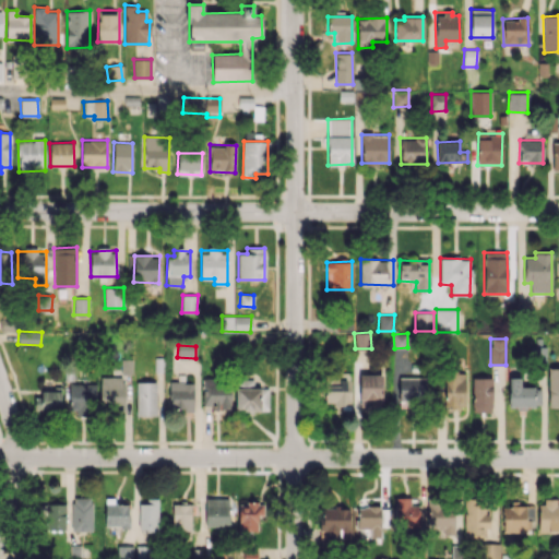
[(131,373),(131,359),(121,359),(121,373),(131,373)]
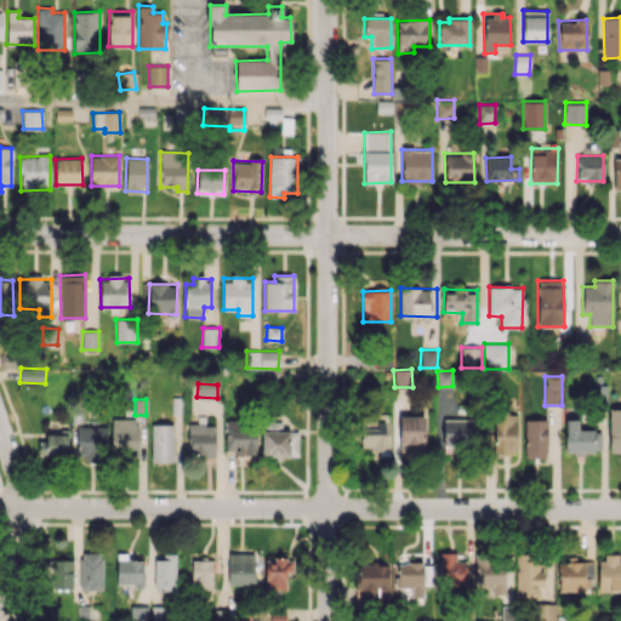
[(620,454),(620,409),(609,409),(609,454),(620,454)]
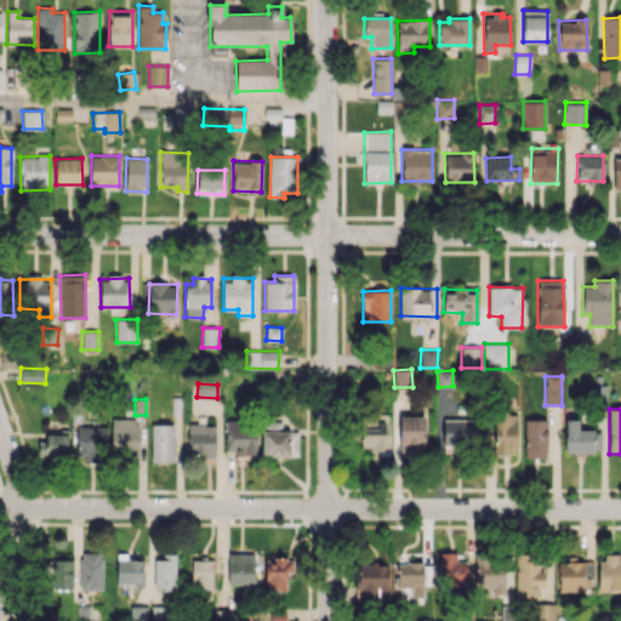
[(516,414),(494,415),(495,454),(517,454),(516,414)]
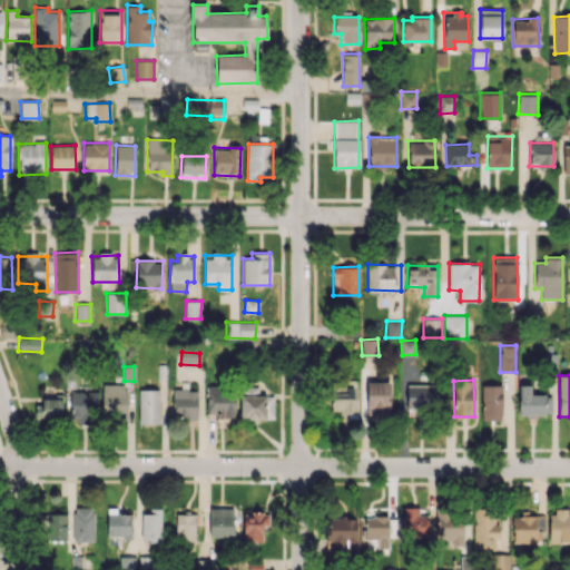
[(357,381),(346,381),(346,393),(332,393),(331,412),(356,413),(357,381)]
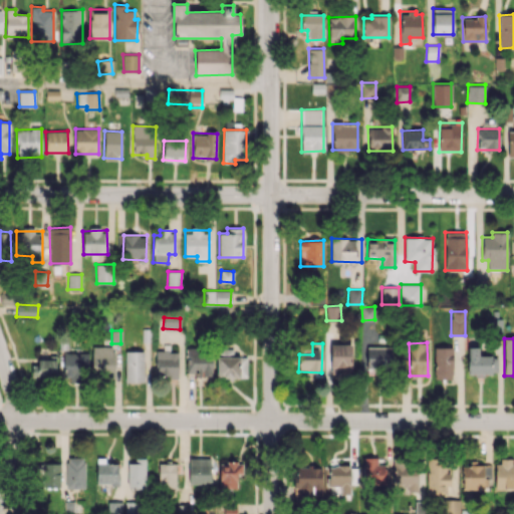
[(351,373),(351,344),(331,343),(330,373),(351,373)]
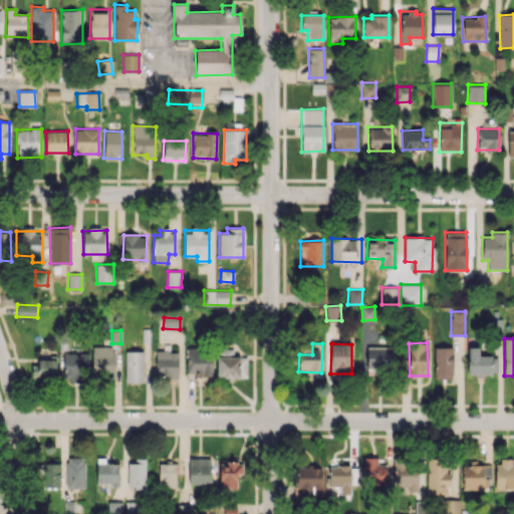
[(113,347),(92,346),(91,376),(113,376),(113,347)]
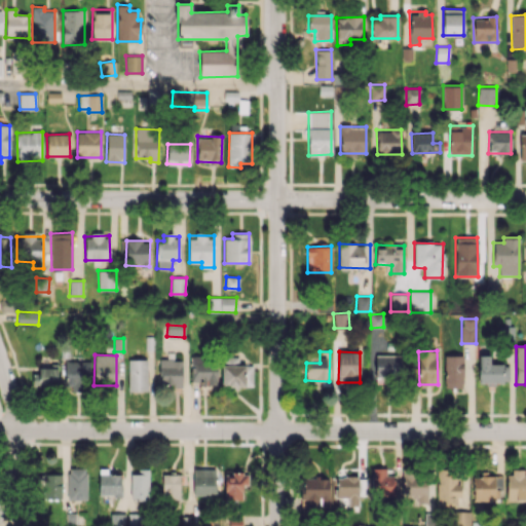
[(401,354),(375,355),(375,378),(401,378),(401,354)]
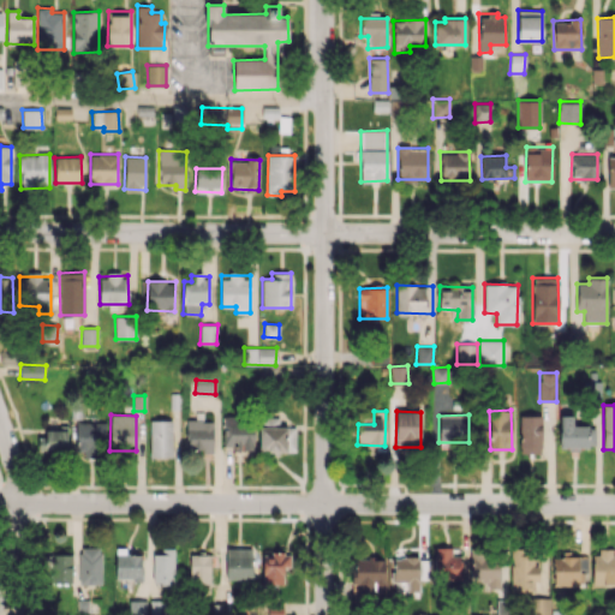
[(520,415),(519,453),(541,454),(542,416),(520,415)]
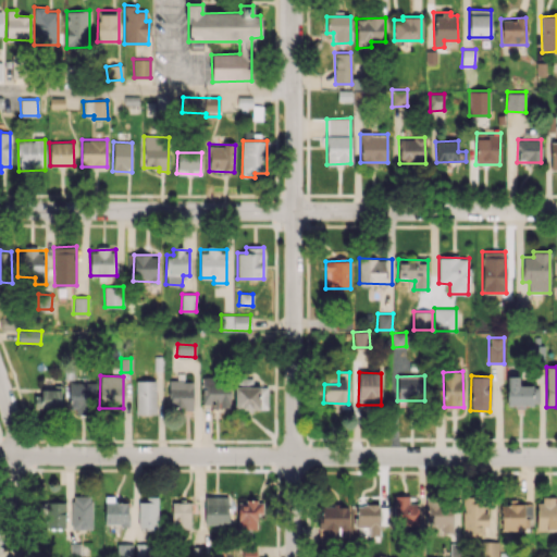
[(539,385),(519,385),(519,375),(507,375),(507,406),(539,405),(539,385)]
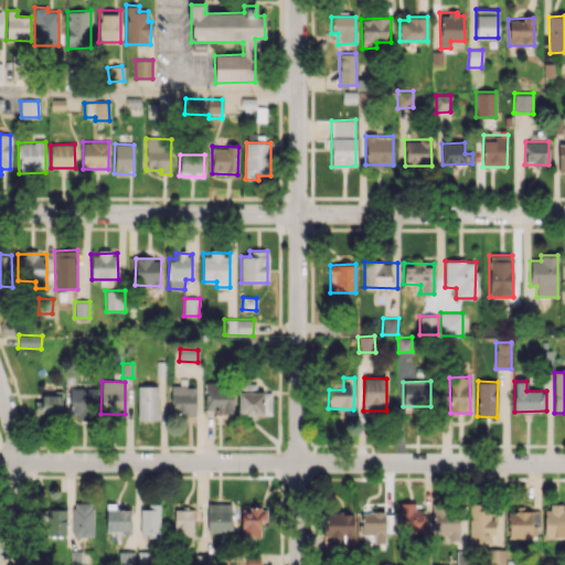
[(204,384),(205,413),(234,412),(232,382),(204,384)]
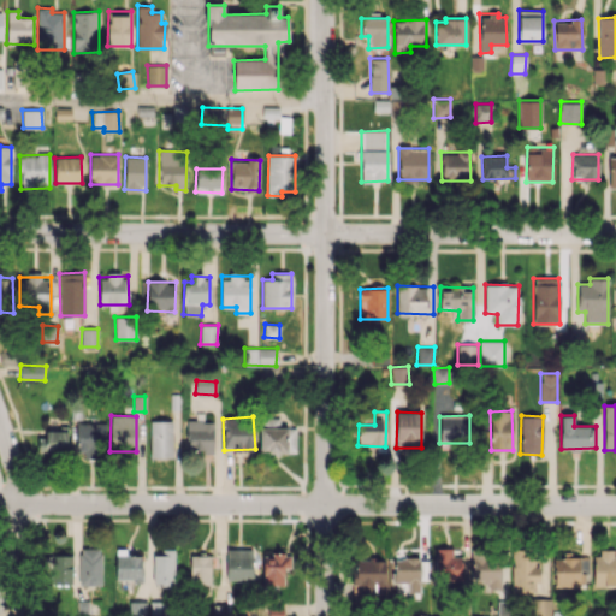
[(172,420),(149,421),(150,457),(172,457),(172,420)]
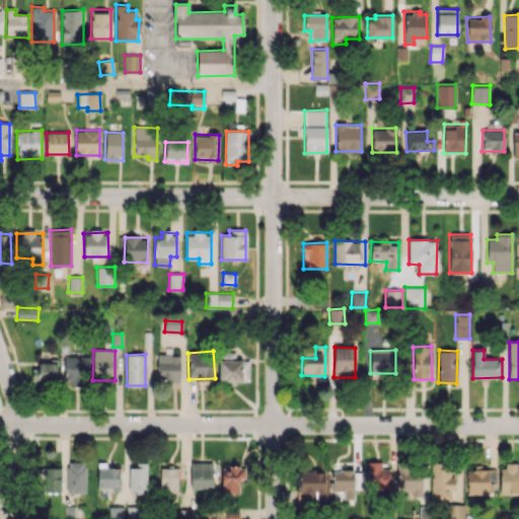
[(179,380),(179,355),(158,354),(157,380),(179,380)]
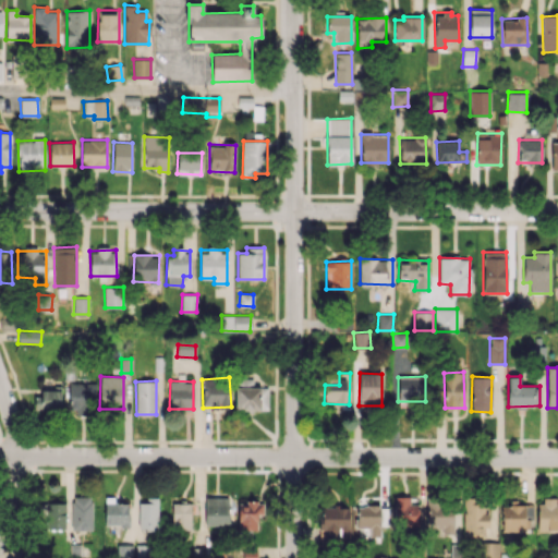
[(96,384),(64,384),(65,410),(76,409),(76,413),(96,412),(96,384)]
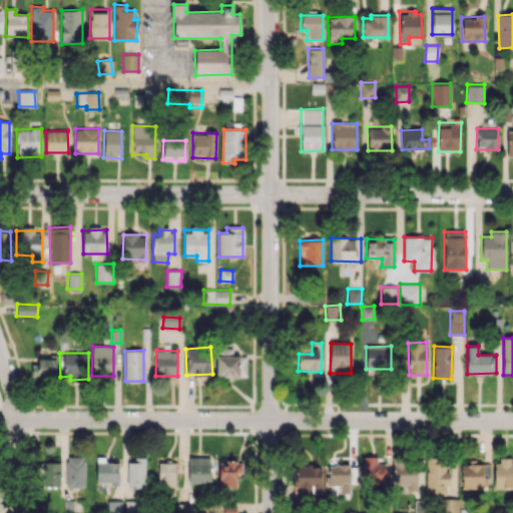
[(216,377),(245,377),(246,356),(216,356),(216,377)]
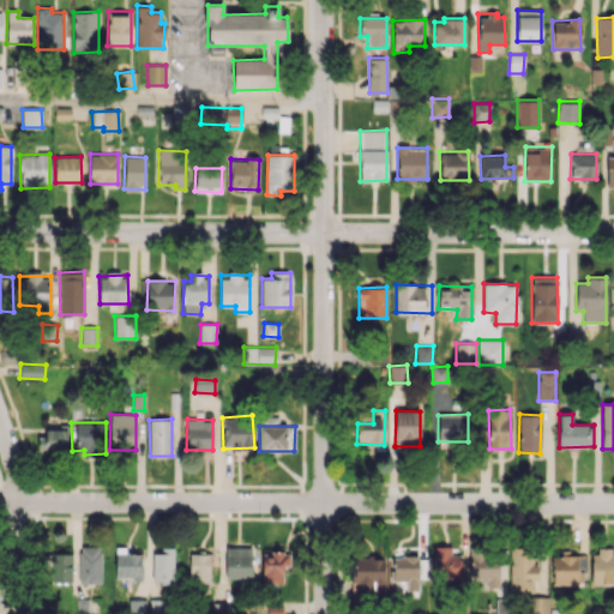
[(66,451),(67,432),(37,431),(37,450),(66,451)]
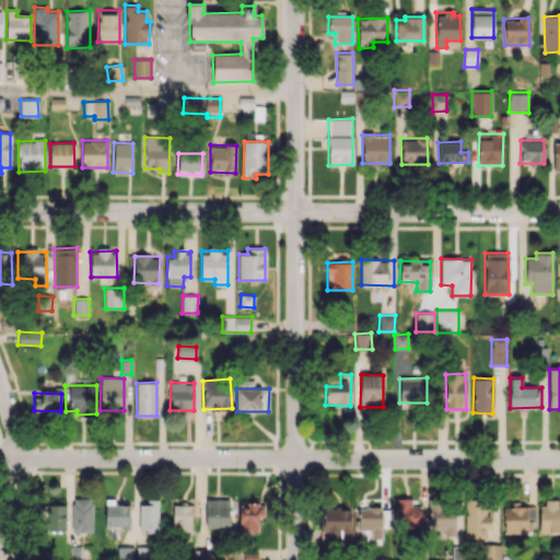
[(411,499),(396,498),(396,527),(420,527),(420,506),(411,505),(411,499)]
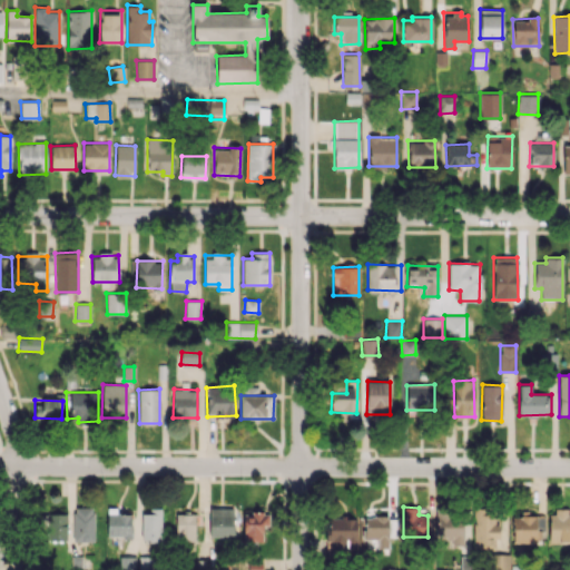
[(94,541),(94,508),(74,508),(74,542),(94,541)]
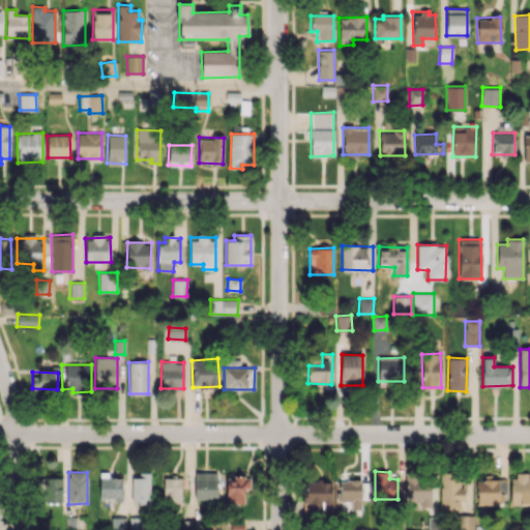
[(195,500),(217,500),(217,472),(195,472),(195,500)]
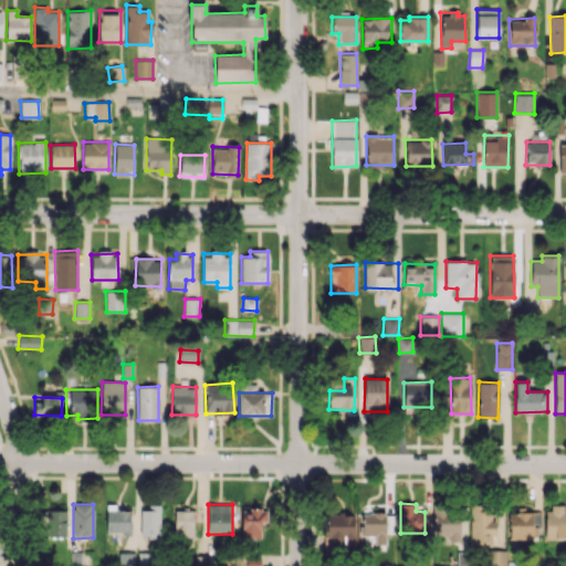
[(140,506),(140,537),(160,537),(160,506),(140,506)]
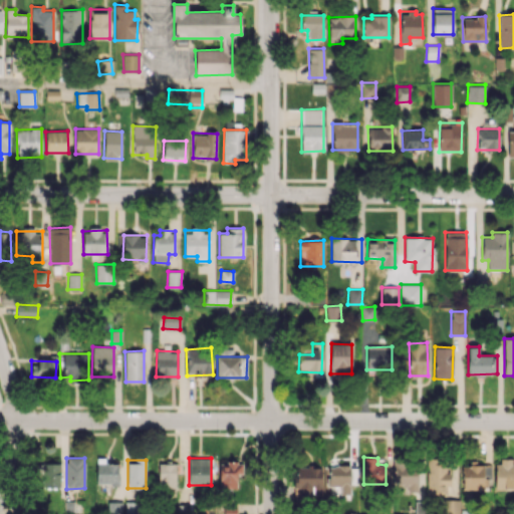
[(496,489),(513,489),(513,460),(496,460),(496,489)]
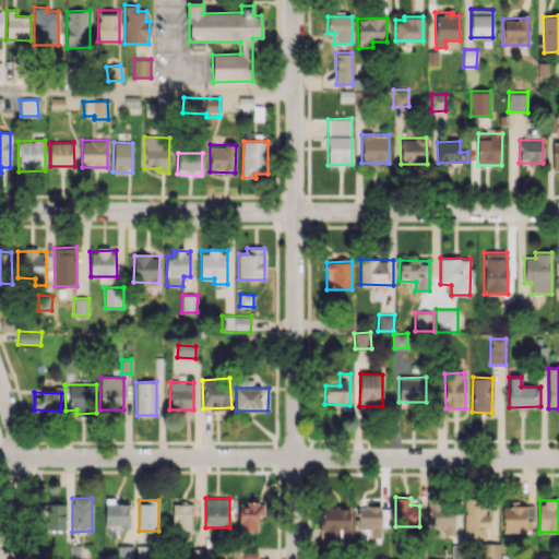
[(488,537),(489,502),(464,501),(464,536),(488,537)]
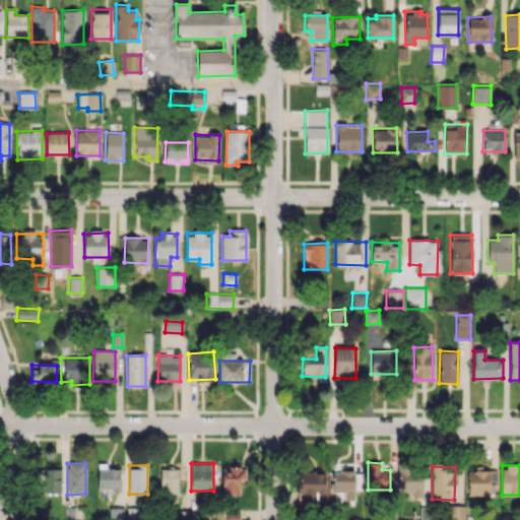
[(221,493),(240,493),(240,479),(245,479),(245,467),(222,467),(221,493)]
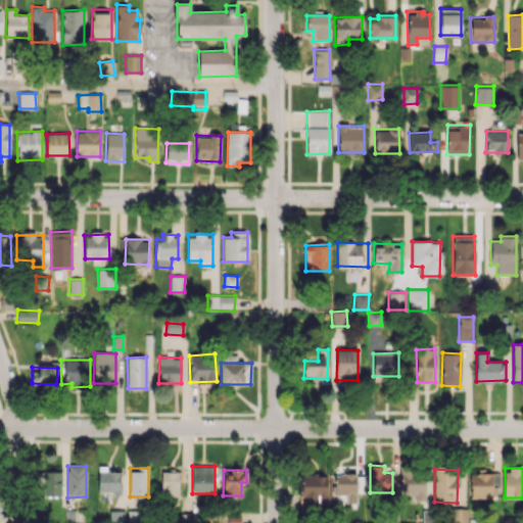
[(399,494),(415,495),(415,500),(424,500),(425,471),(399,470),(399,494)]
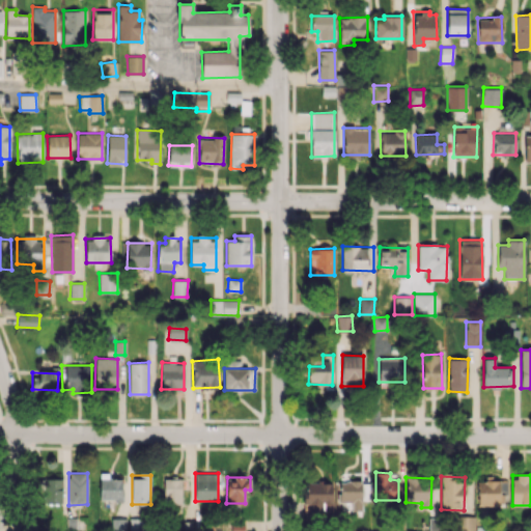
[(62,503),(62,478),(38,479),(39,503),(62,503)]
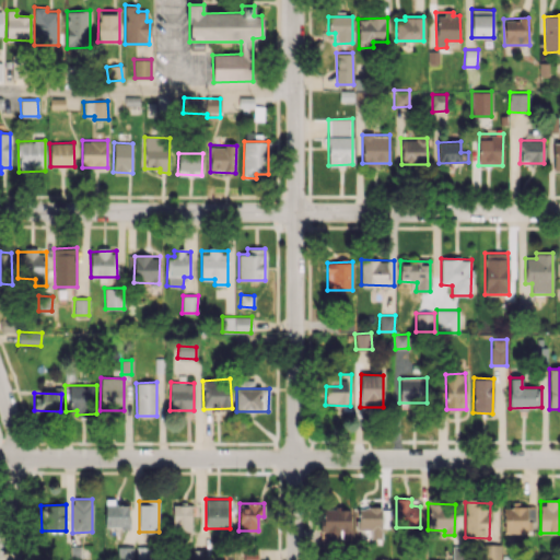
[(105,528),(129,527),(129,504),(105,505),(105,528)]
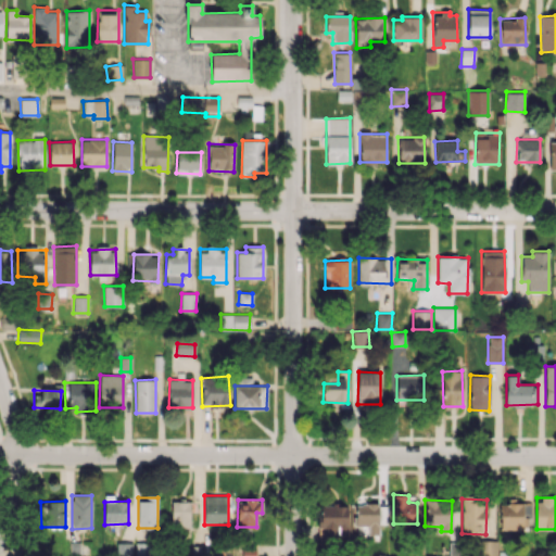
[(190,528),(190,501),(171,502),(172,529),(190,528)]
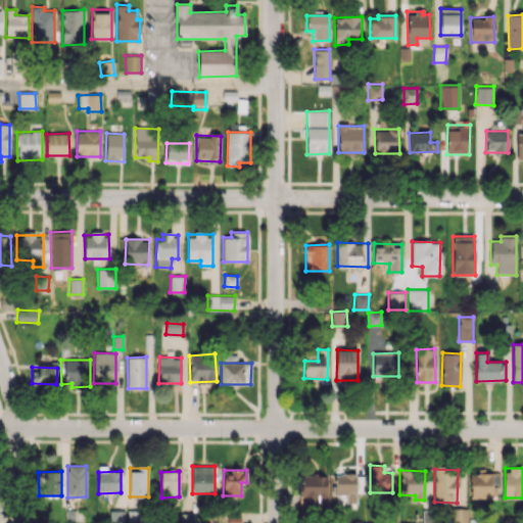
[(346,504),(357,503),(355,473),(333,474),(333,495),(345,494),(346,504)]
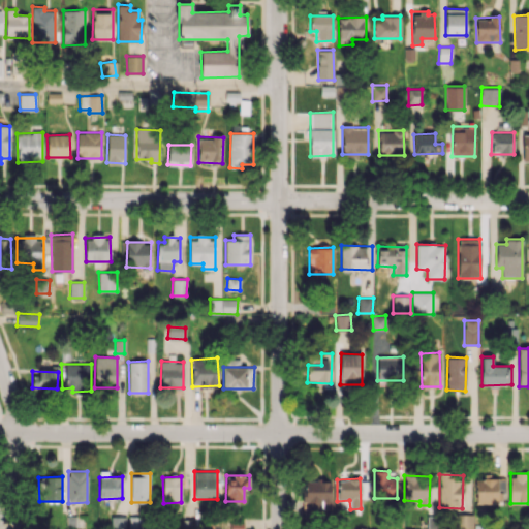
[(476,478),(476,503),(503,503),(503,478),(476,478)]
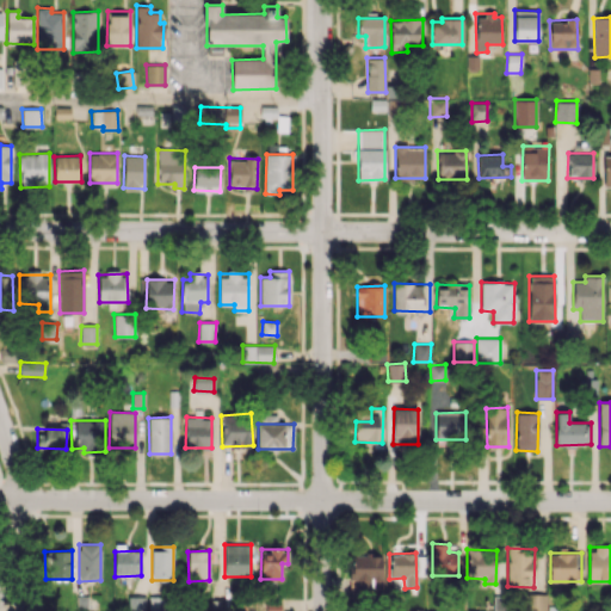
[(382,555),(352,554),(351,587),(382,588),(382,555)]
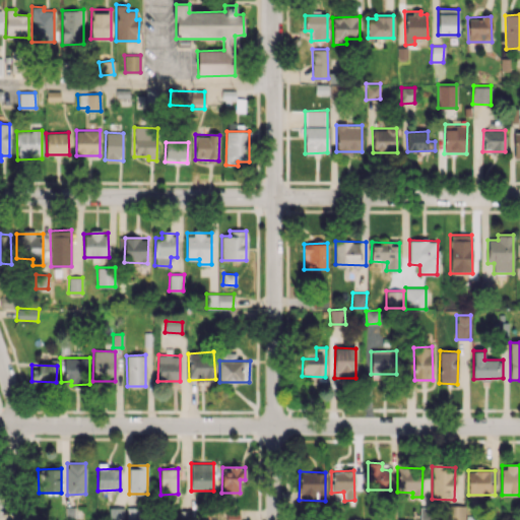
[(465,519),(465,506),(447,505),(447,519),(465,519)]
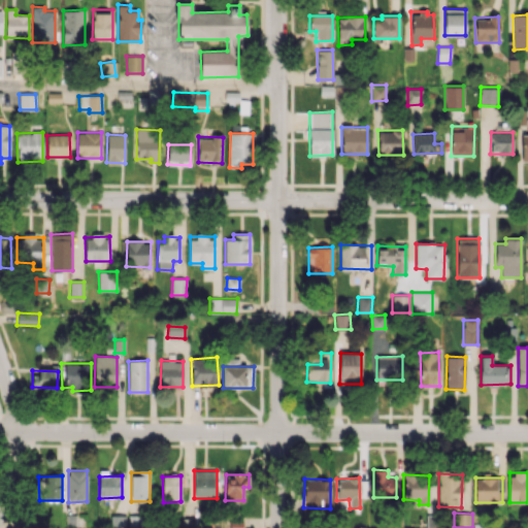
[(66,527),(76,527),(76,515),(66,515),(66,527)]
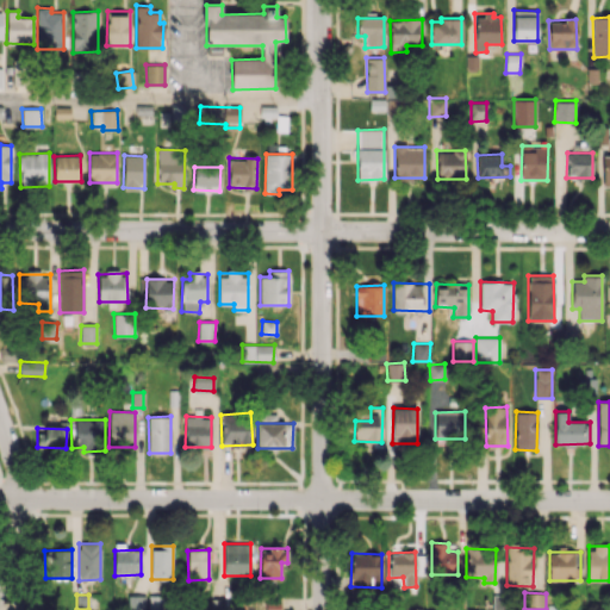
[(148,609),(163,609),(163,596),(149,595),(148,609)]
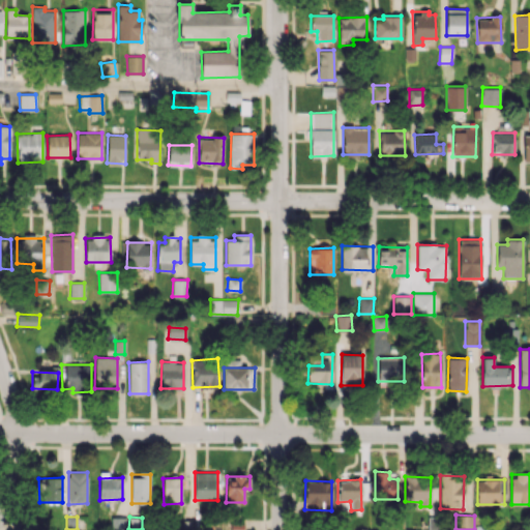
[(428,529),(438,529),(438,518),(429,517),(428,529)]
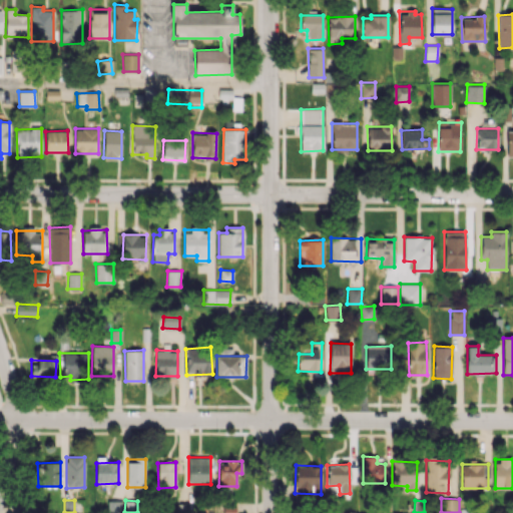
[(122,512),(121,501),(107,501),(107,512),(122,512)]
